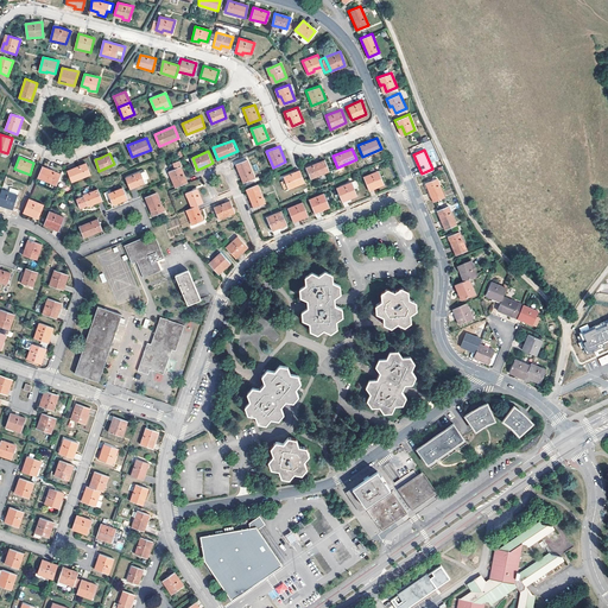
[(247,159),(236,164),(245,182),(255,178),(247,159)]
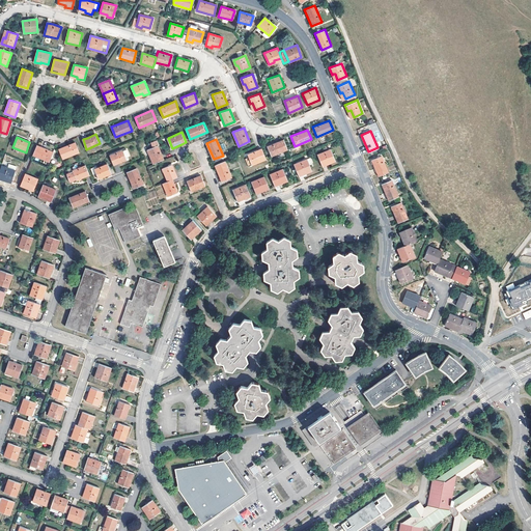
[(283,139),(268,146),(269,149),(272,156),(287,149),(283,139)]
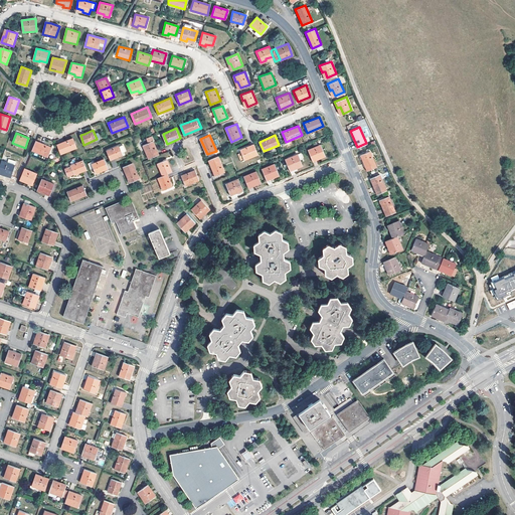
[(159,154),(153,141),(154,140),(154,139),(151,136),(146,138),(148,143),(146,144),(144,145),(149,159),(159,154)]
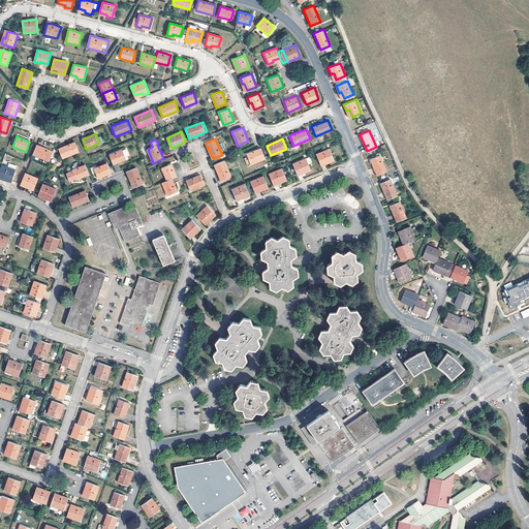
[(62,147),(59,149),(63,158),(79,152),(75,142),(62,147)]
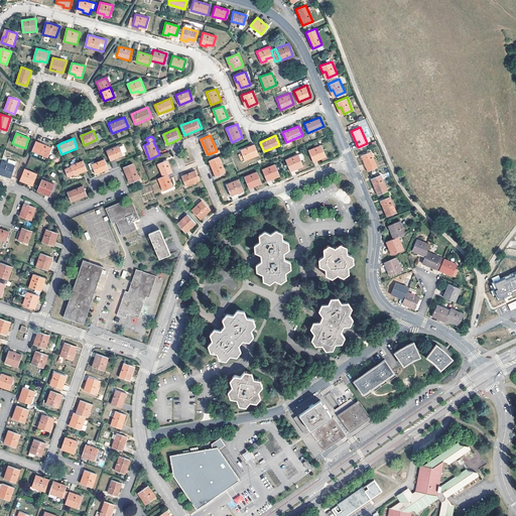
[(36,141),(32,150),(48,157),(52,148),(36,141)]
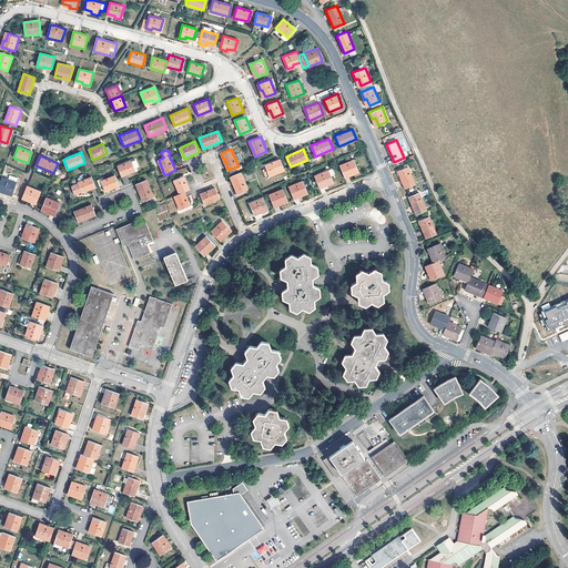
[(281,159),(265,164),(267,169),(270,176),(285,170),(281,159)]
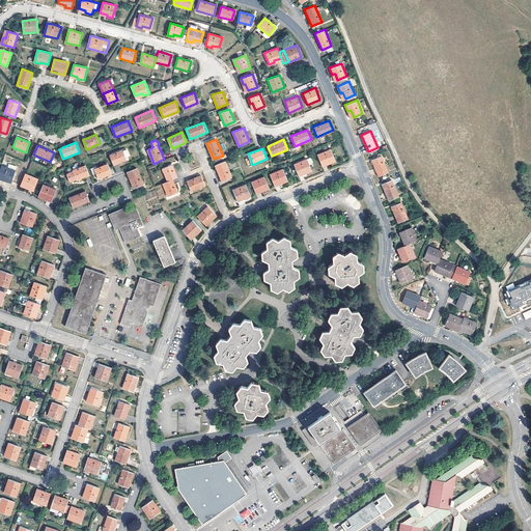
[(331,148),(317,154),(322,164),(329,161),(329,162),(330,163),(335,161),(331,148)]
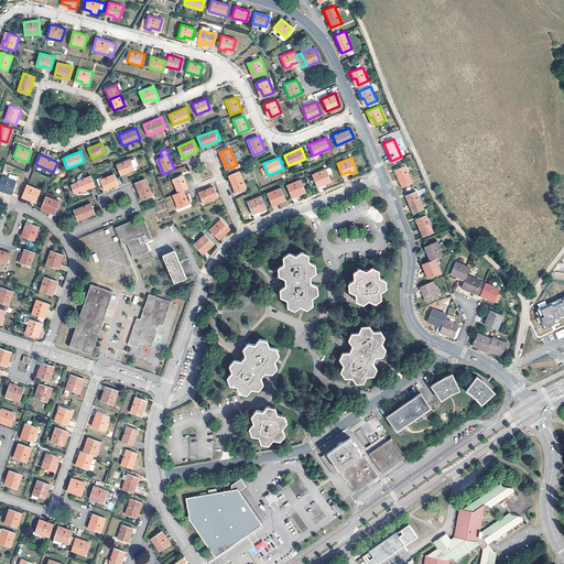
[(130,159),(117,164),(121,175),(134,170),(133,166),(137,165),(134,159),(130,160),(130,159)]
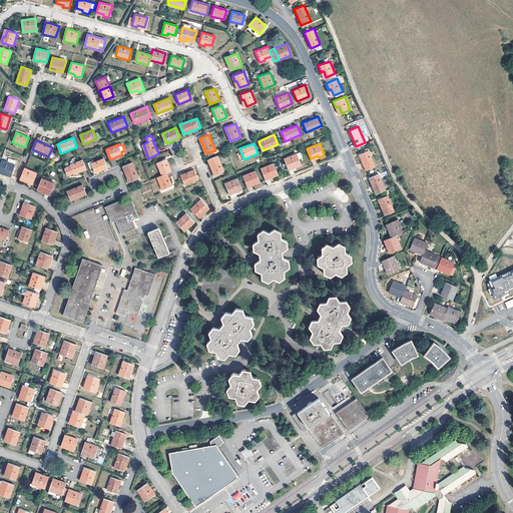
[(368,149),(359,153),(365,169),(375,165),(368,149)]
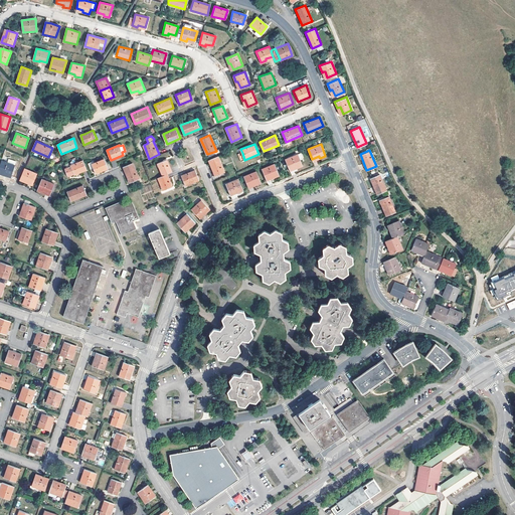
[(299,153),(286,159),(290,168),(296,166),(297,167),(304,165),(299,153)]
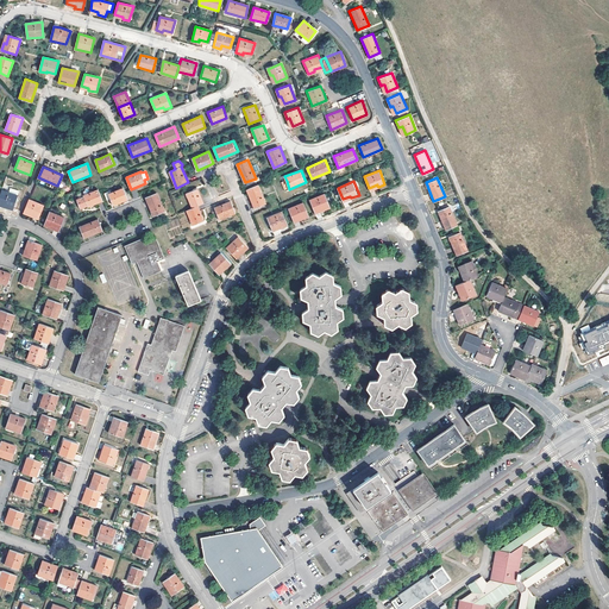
[(258,184),(248,188),(255,207),(267,202),(258,184)]
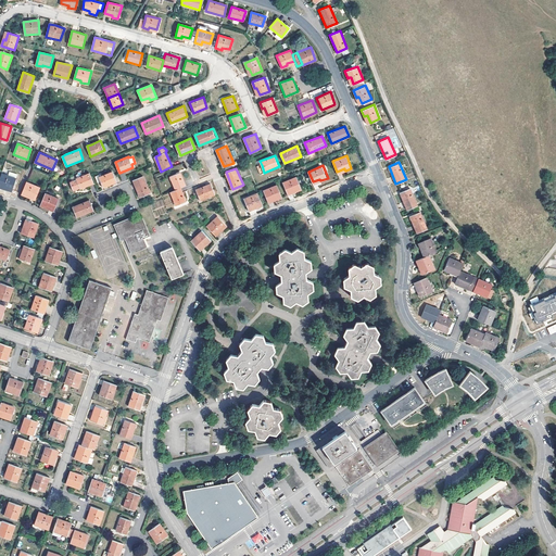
[(113,172),(99,177),(103,188),(117,181),(113,172)]
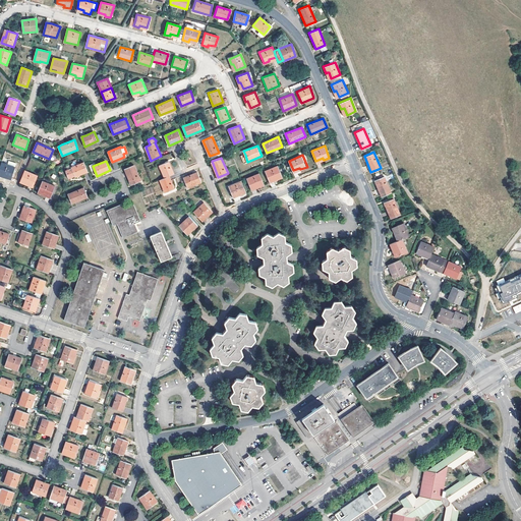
[(169,161),(160,165),(165,177),(170,175),(174,173),(169,161)]
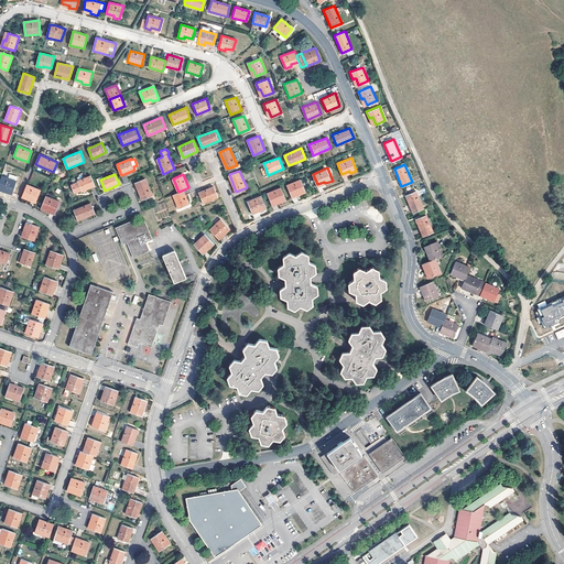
[(91,175),(77,181),(78,182),(73,184),(72,186),(74,192),(76,193),(82,191),(82,192),(96,186),(91,175)]
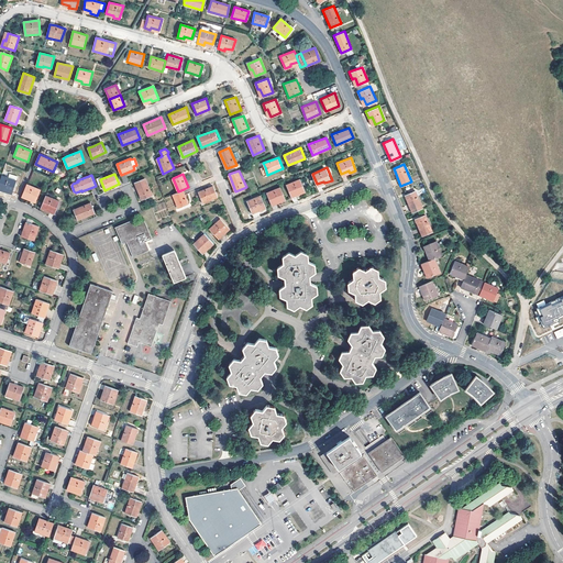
[(1,176),(0,178),(0,189),(6,191),(7,190),(8,187),(12,189),(15,180),(1,176)]
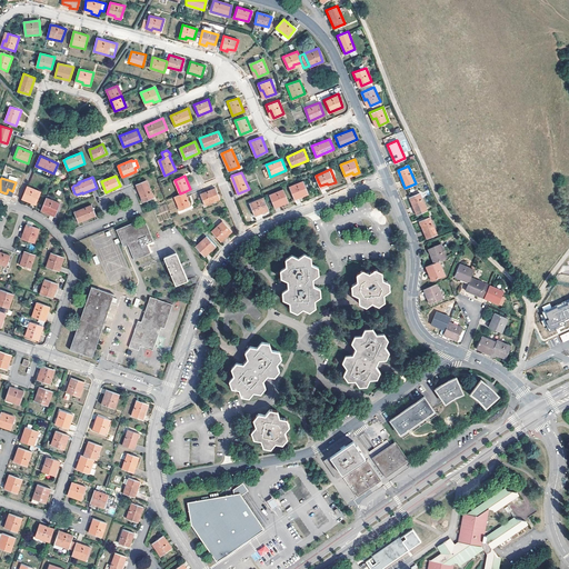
[(147,180),(137,183),(143,201),(155,197),(147,180)]
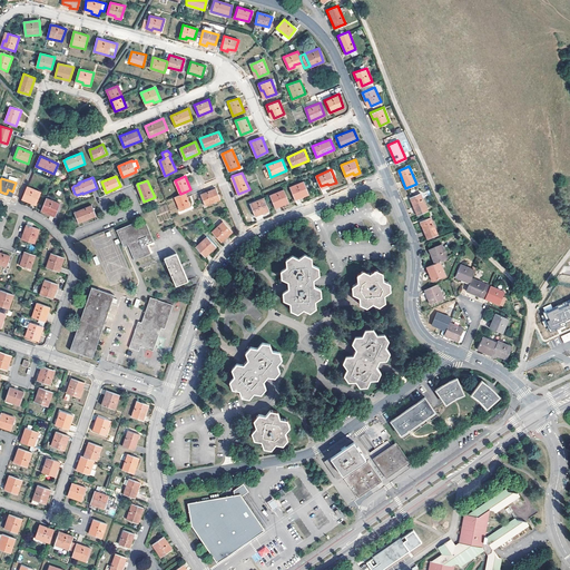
[(304,180),(291,186),(295,197),(302,194),(303,196),(310,193),(304,180)]
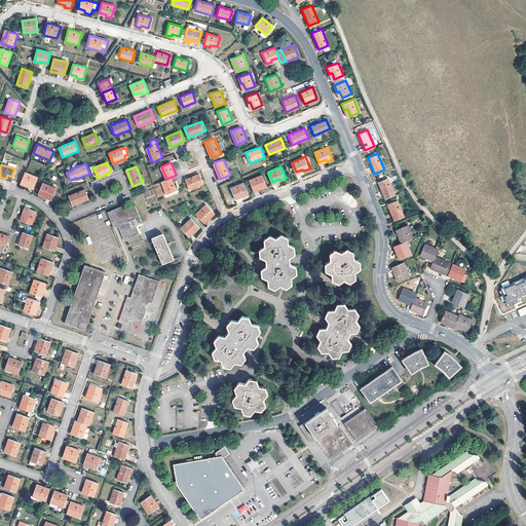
[(25,172),(21,184),(26,186),(27,185),(27,184),(34,187),(38,178),(25,172)]
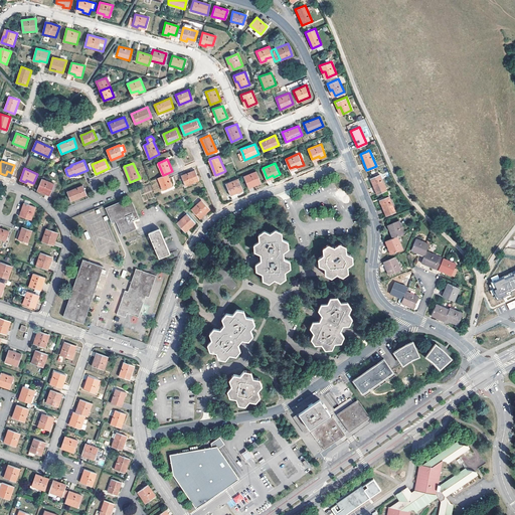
[(195,169),(181,175),(186,185),(199,180),(195,169)]
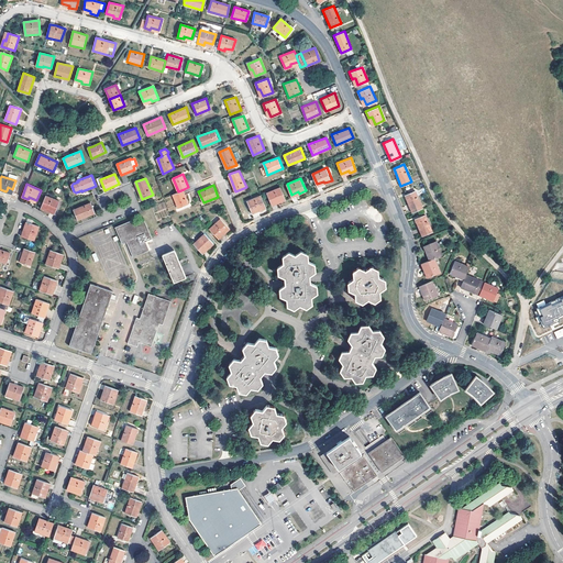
[(283,186),(268,191),(273,202),(280,199),(282,201),(288,198),(283,186)]
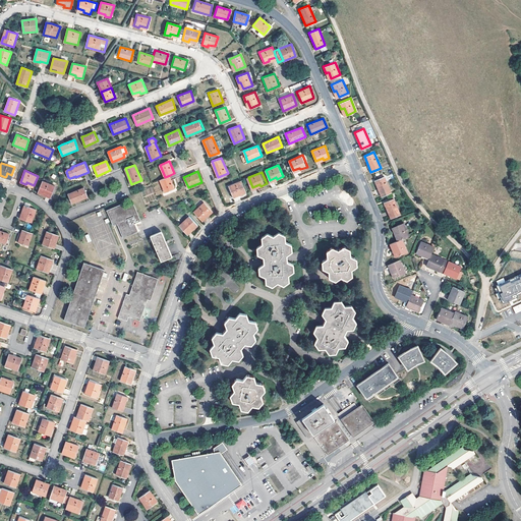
[(165,177),(160,179),(165,192),(175,187),(170,175),(165,177)]
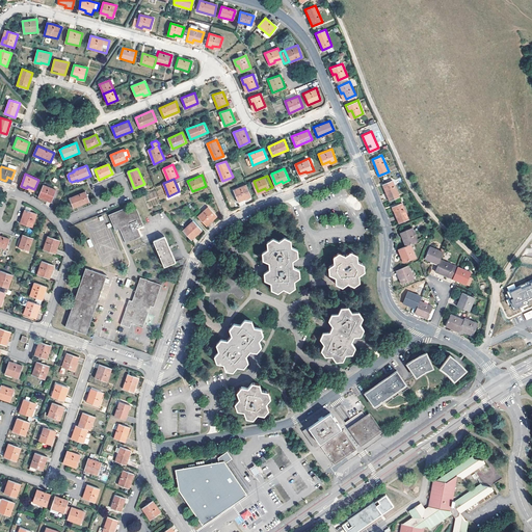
[(392,180),(382,183),(390,200),(399,195),(392,180)]
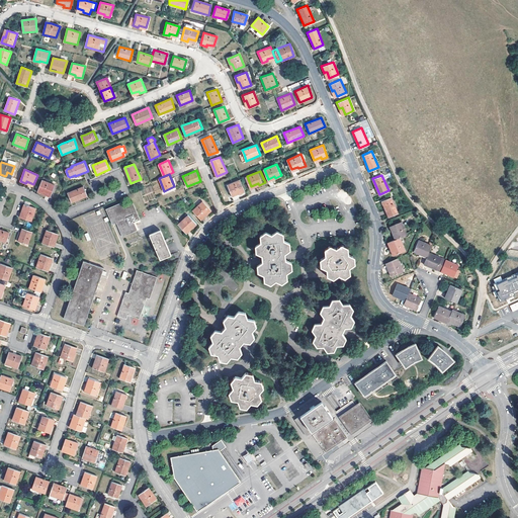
[(240,179),(228,184),(232,195),(245,190),(240,179)]
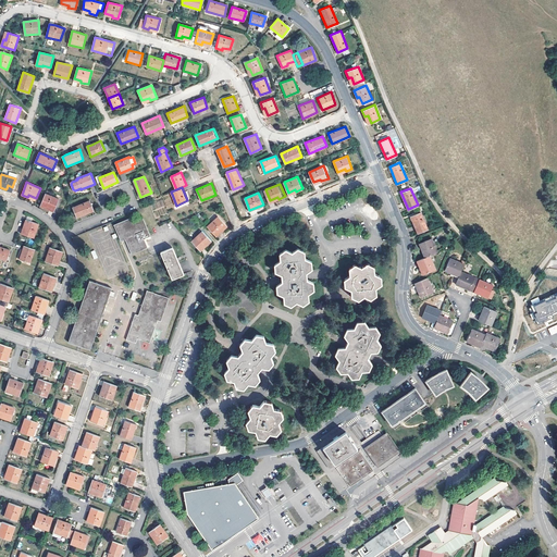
[(46,194),(40,206),(46,208),(46,207),(47,206),(54,209),(59,199),(46,194)]
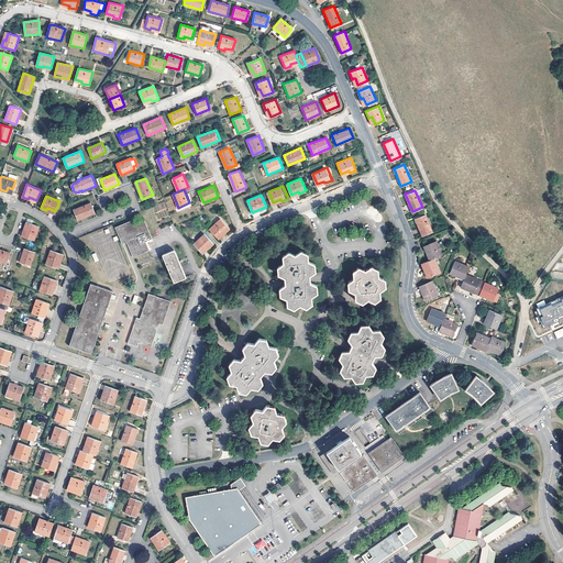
[(91,202),(74,209),(78,220),(96,212),(91,202)]
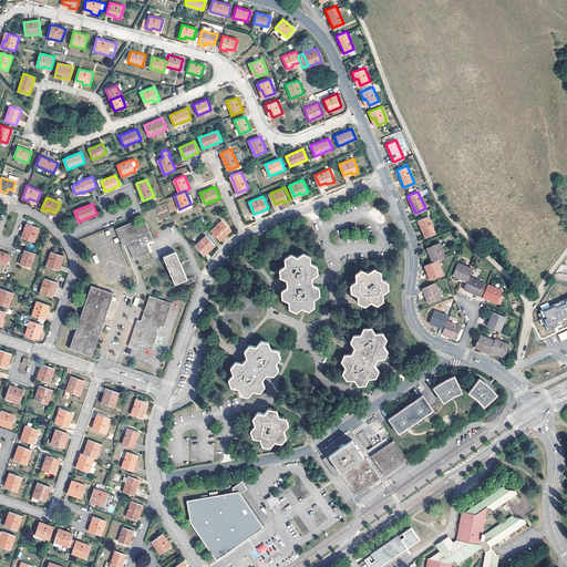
[(429,215),(418,219),(425,237),(435,233),(429,215)]
